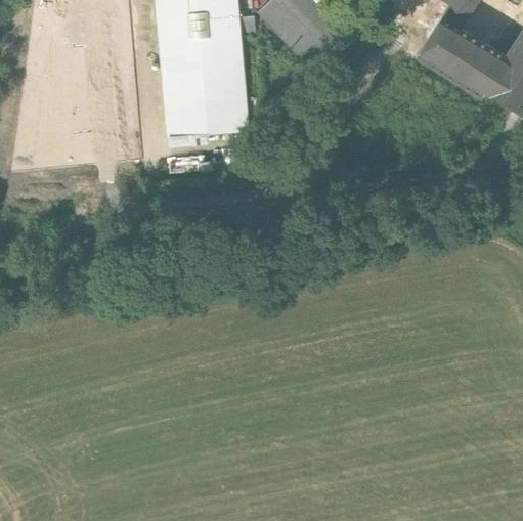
[(156,0),(167,137),(249,131),(241,33),(240,16),(237,0),(156,0)]
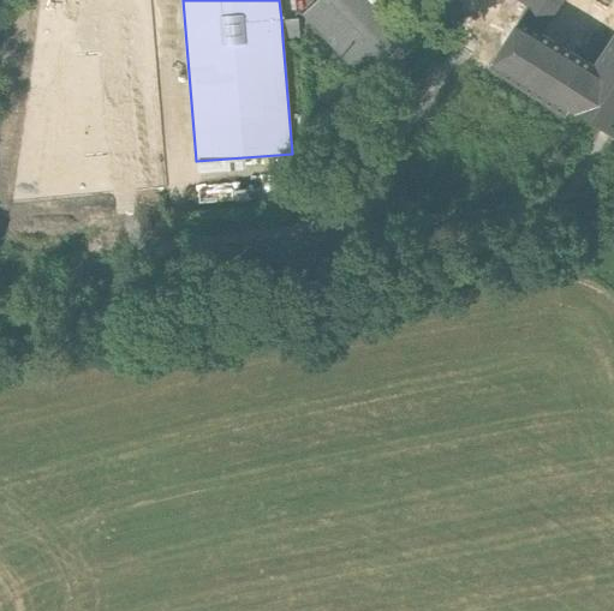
[(316,0),(303,11),(370,85),(431,30),(404,0),(316,0)]
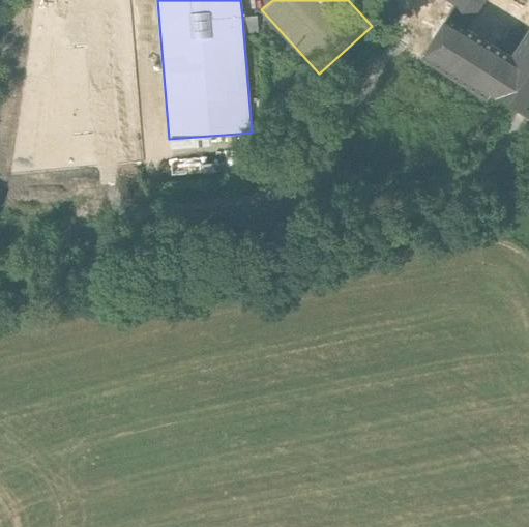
[(450,0),(457,4),(452,10),(449,16),(466,27),(470,21),(482,0),(434,0),(435,1),(436,0),(450,0)]
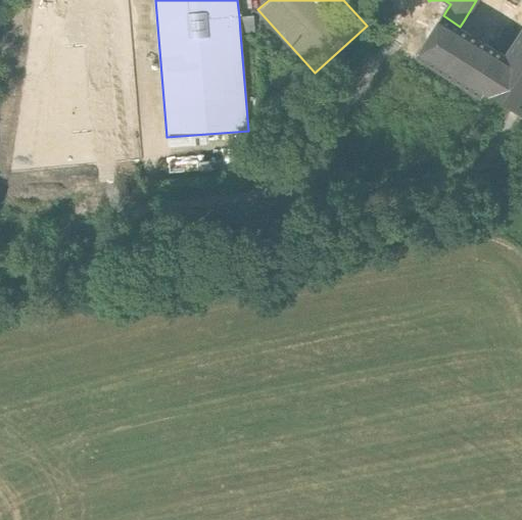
[(254,15),(239,16),(240,33),(255,32),(254,15)]
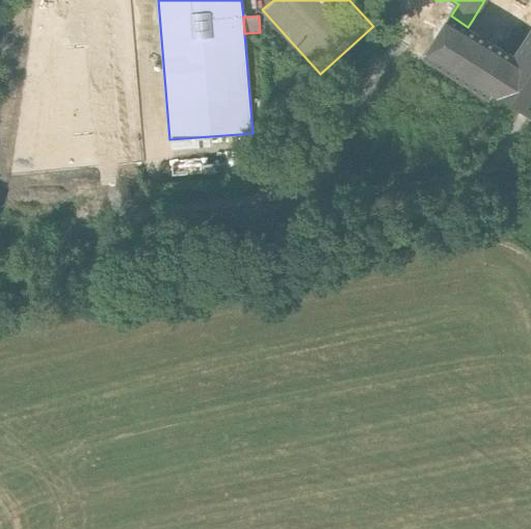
[(468,27),(451,16),(424,56),(490,98),(494,94),(514,55),(468,27)]
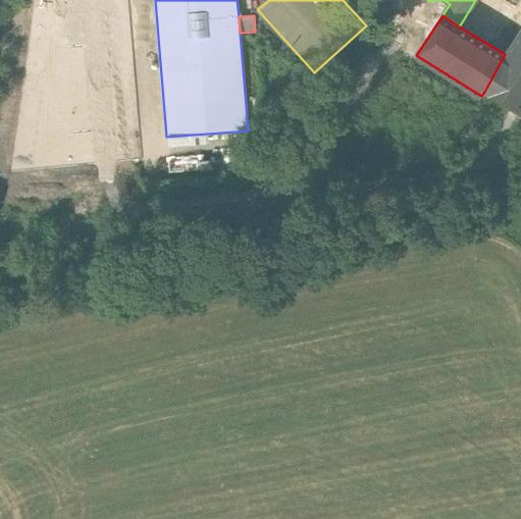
[(520,30),(505,54),(484,92),(520,114),(520,30)]
